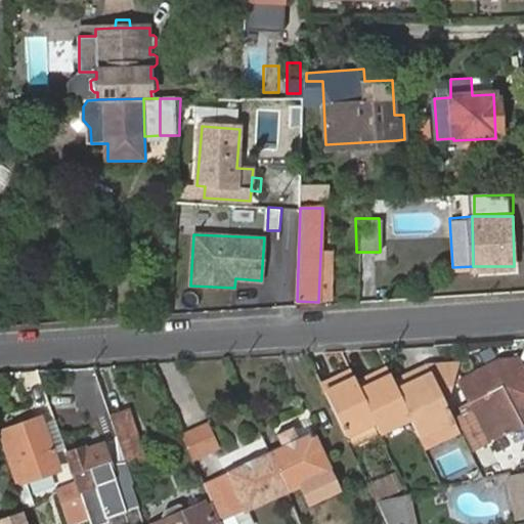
[(469,451),(509,431),(523,424),(523,362),(519,354),(496,357),(453,380),(445,404),(454,423),(469,451)]
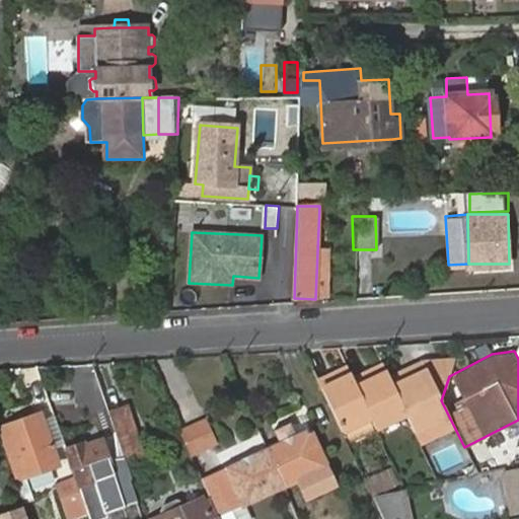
[(425,359),(389,375),(408,417),(418,435),(450,419),(441,400),(449,376),(455,356),(425,359)]
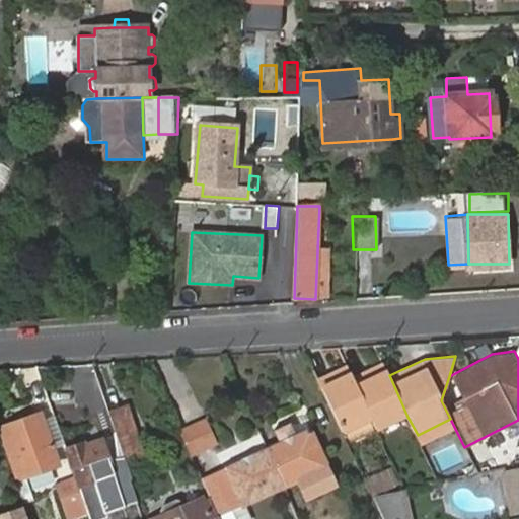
[(382,362),(353,376),(373,420),(378,431),(408,417),(382,362)]
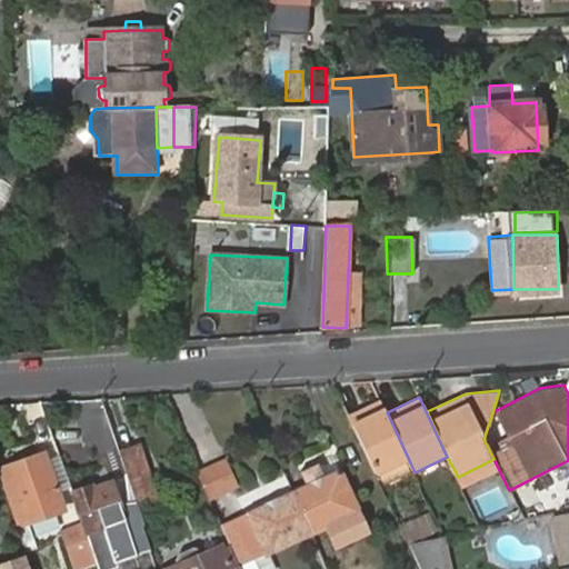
[(381,399),(349,413),(379,475),(409,460),(387,412),(381,399)]
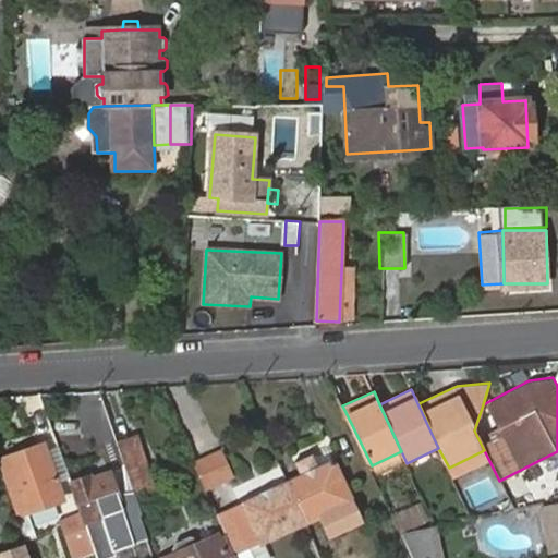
[(135,437),(119,443),(130,474),(137,497),(155,490),(135,437)]
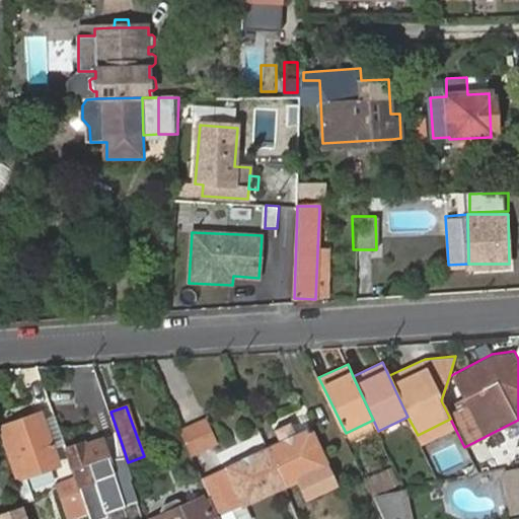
[(0,429),(11,457),(32,451),(35,462),(58,454),(42,411),(7,422),(8,425),(0,429)]
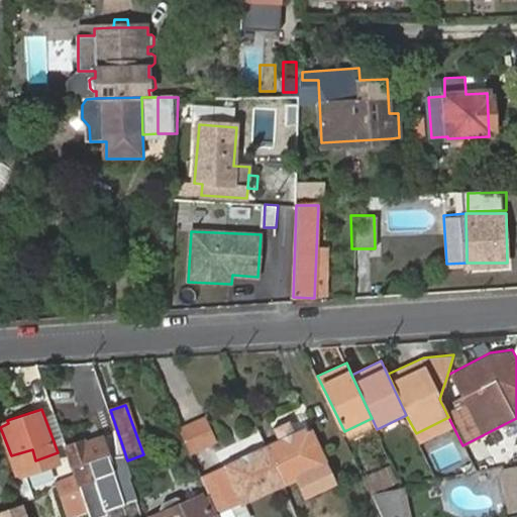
[(208,416),(181,427),(192,453),(219,443),(208,416)]
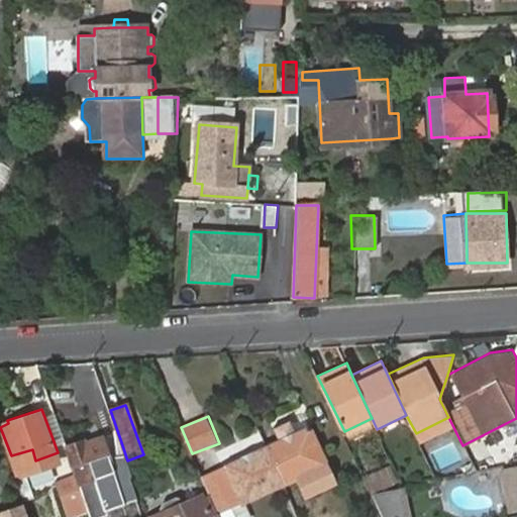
[(275,427),(280,439),(297,432),(291,420),(275,427)]
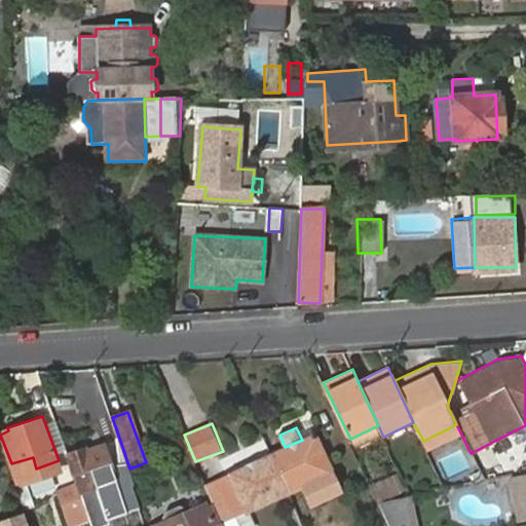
[(272,453),(289,491),(304,484),(311,503),(340,490),(314,434),(302,440),(285,447),(272,453)]
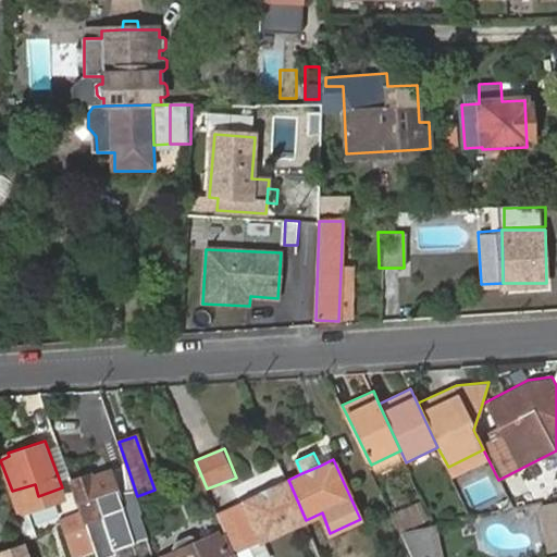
[(93,474),(73,481),(87,522),(98,556),(121,556),(112,530),(127,524),(134,543),(151,537),(137,496),(130,473),(113,479),(111,472),(95,478),(93,474)]
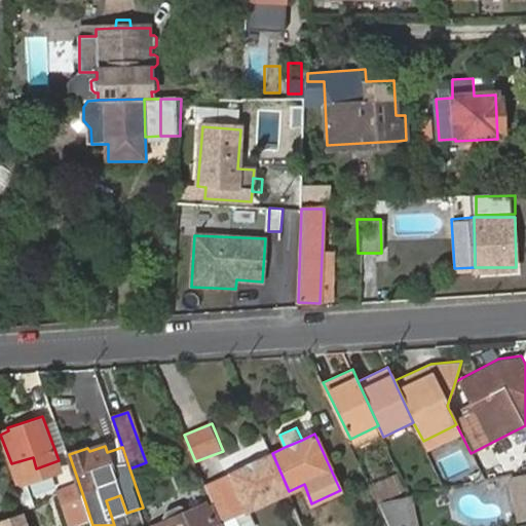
[(462,448),(437,458),(446,480),(471,470),(462,448)]
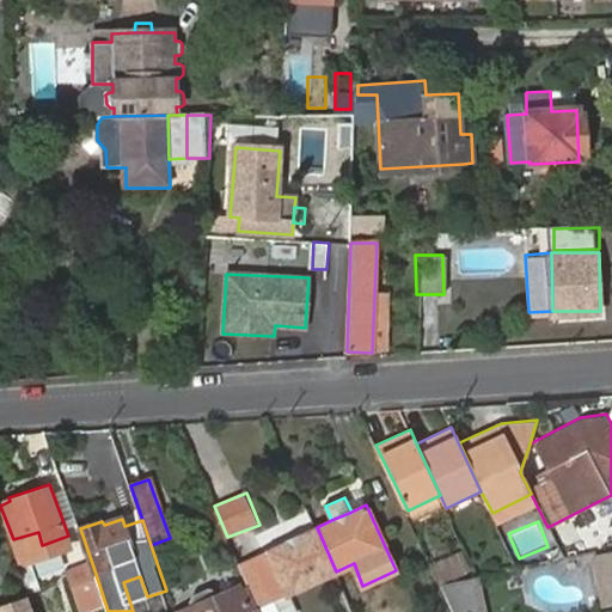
[(301,534),(239,563),(258,606),(336,571),(317,527),(301,534)]
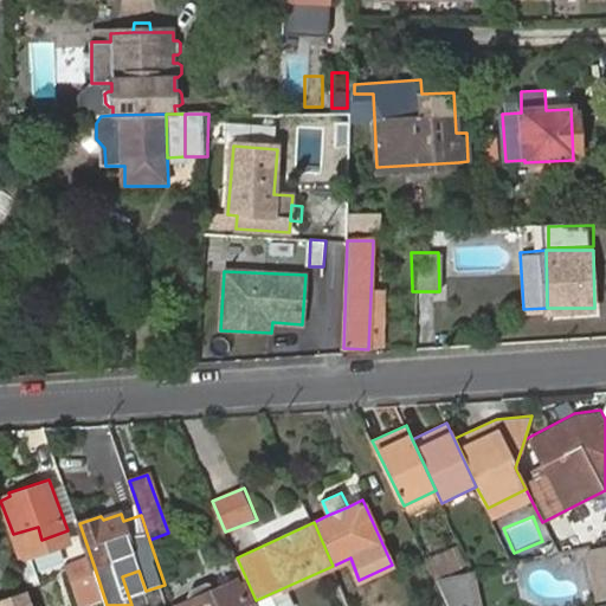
[(461,543),(429,559),(438,578),(474,571),(461,543)]
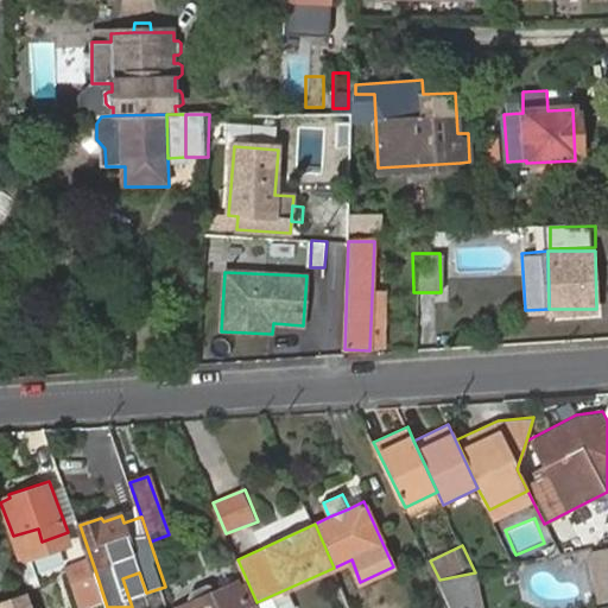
[(103,599),(93,569),(89,559),(69,567),(83,606),(103,599)]
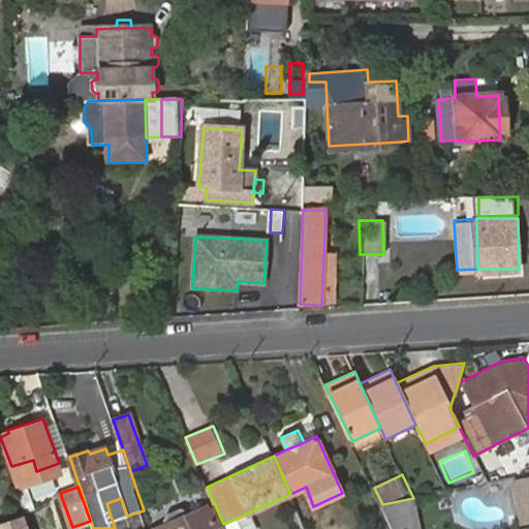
[(0,528),(28,528),(18,498),(0,503),(0,528)]
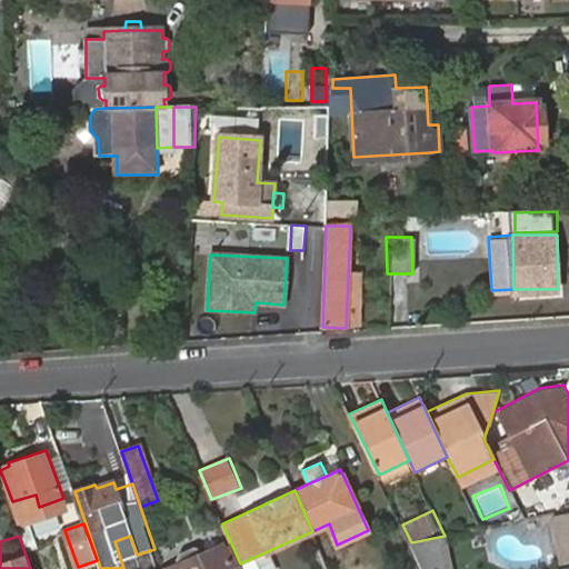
[(450,568),(445,536),(411,542),(423,568),(450,568)]
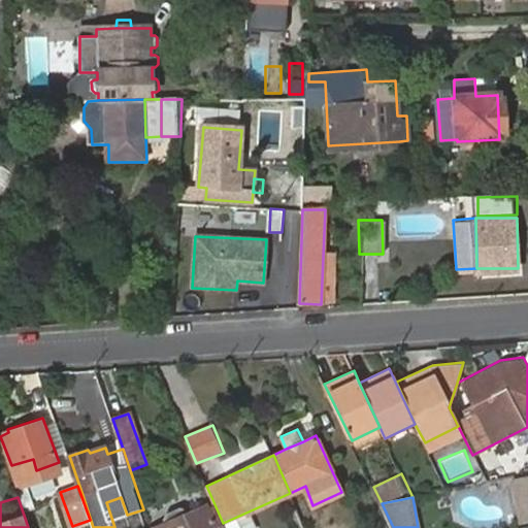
[(161,527),(217,527),(218,527),(208,506),(190,515),(188,510),(180,507),(168,513),(167,519),(169,524),(161,527)]
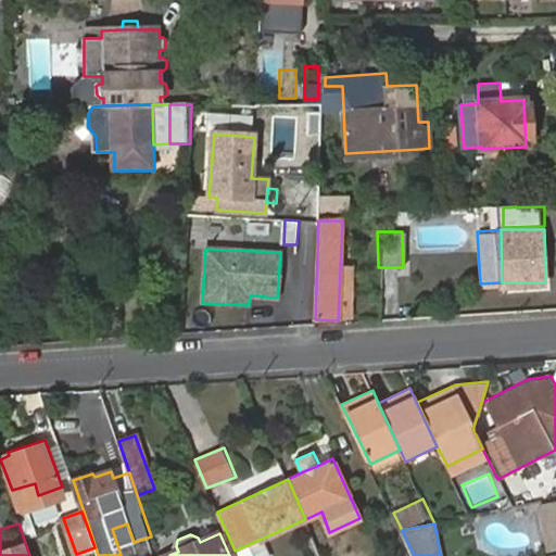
[(242,550),(243,555),(269,555),(267,544),(242,550)]
